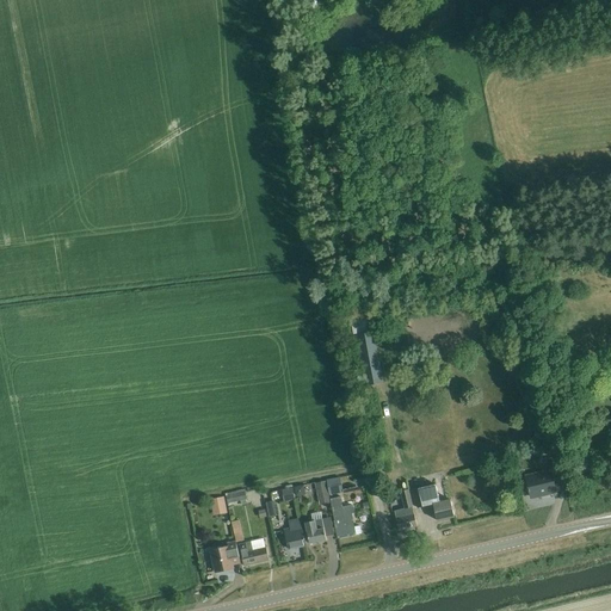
[(370,331),(356,334),(365,384),(381,382),(370,331)]
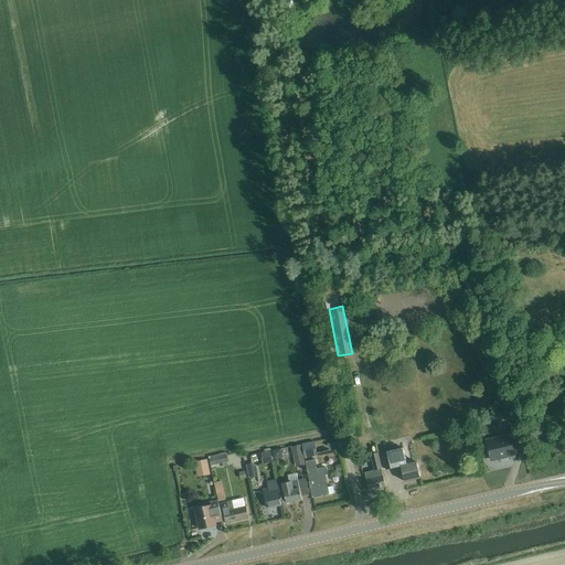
[(511,443),(520,440),(515,424),(507,425),(509,435),(487,440),(491,460),(505,457),(505,458),(514,456),(511,443)]
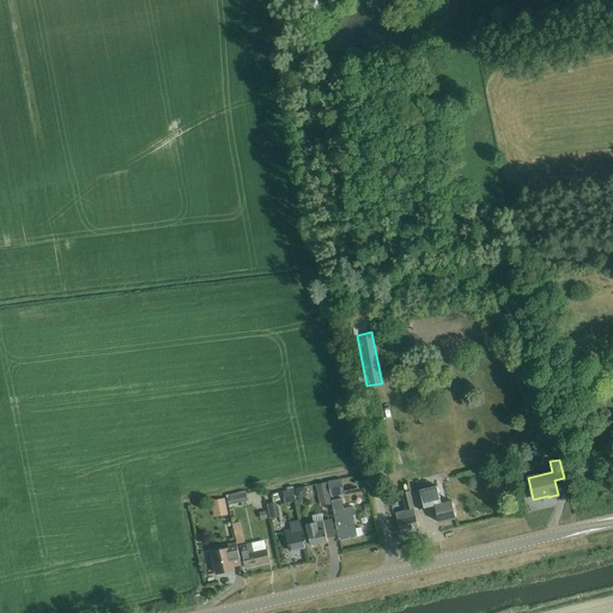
[(332,498),(343,496),(340,481),(328,484),(332,498)]
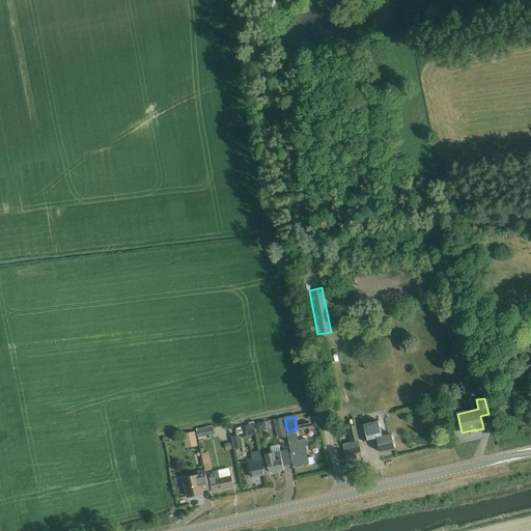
[(275,420),(278,439),(287,438),(283,419),(275,420)]
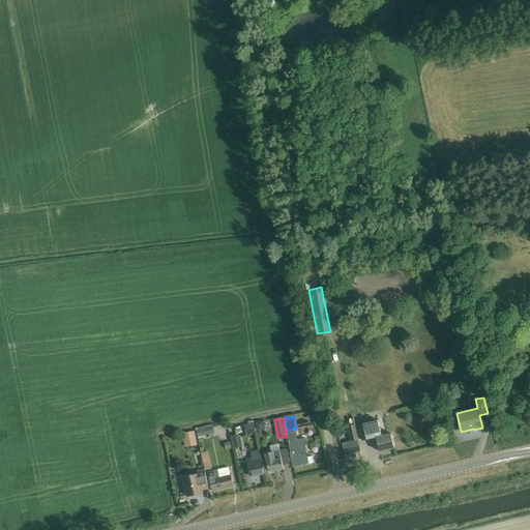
[(370,422),(358,425),(362,441),(374,438),(376,438),(380,452),(394,448),(390,434),(381,436),(378,420),(370,422)]
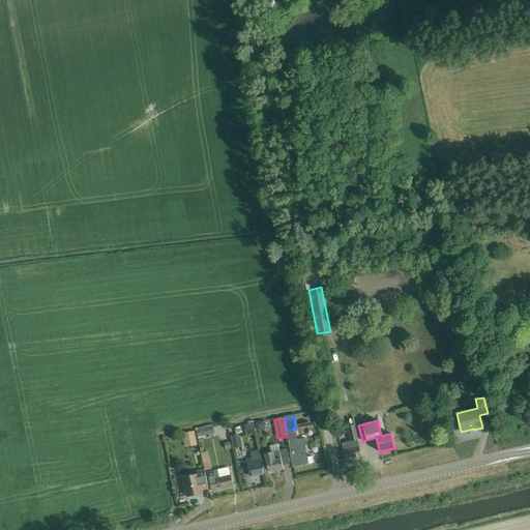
[(264,421),(255,422),(257,431),(265,430),(264,421)]
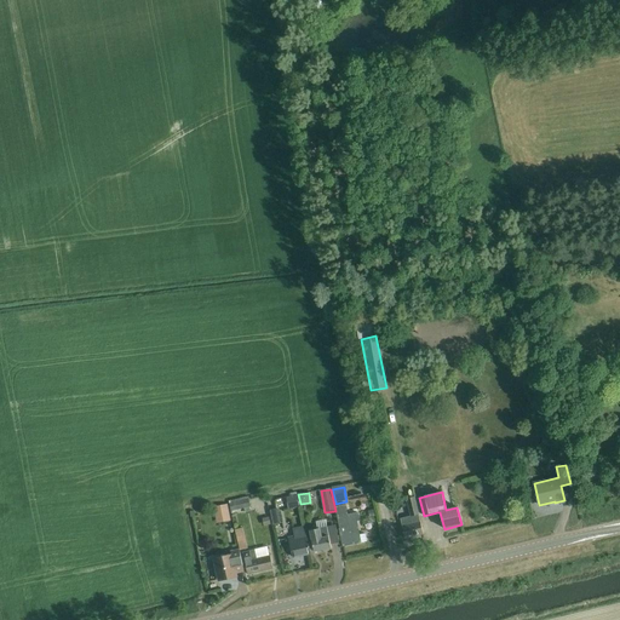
[(296,495),(286,498),(288,510),(299,509),(296,495)]
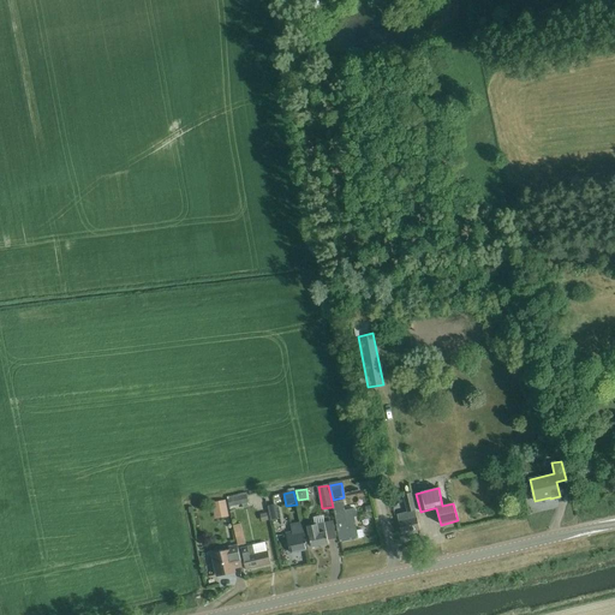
[(399,523),(401,535),(419,530),(411,493),(404,495),(407,512),(398,514),(399,521),(399,523)]
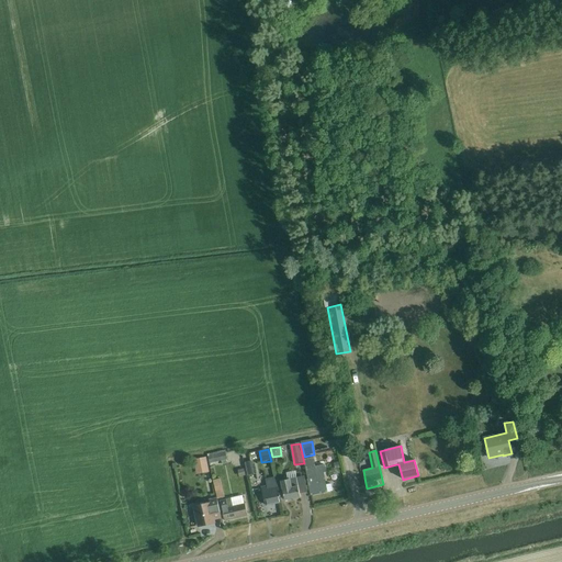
[(225,452),(208,456),(210,464),(227,460),(225,452)]
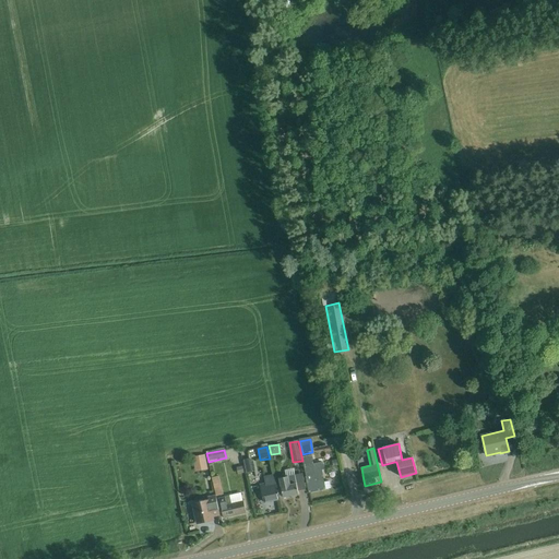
[(204,455),(193,458),(195,467),(206,466),(204,455)]
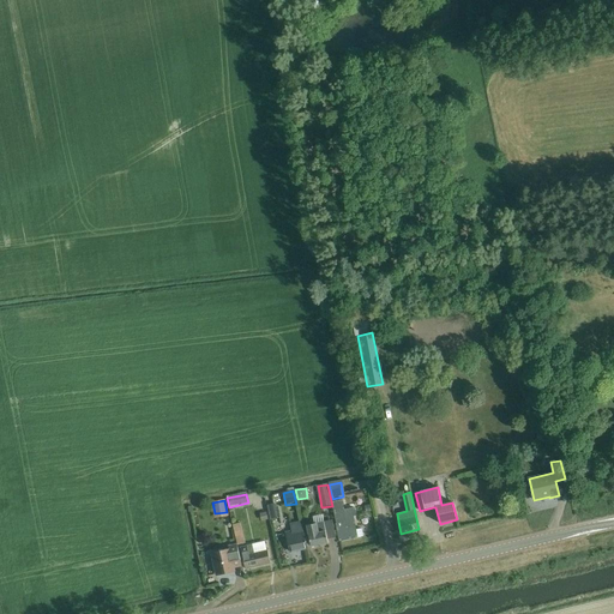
[(362,529),(356,530),(353,517),(356,516),(354,509),(344,510),(342,501),(332,504),(336,524),(339,541),(363,536),(362,529)]
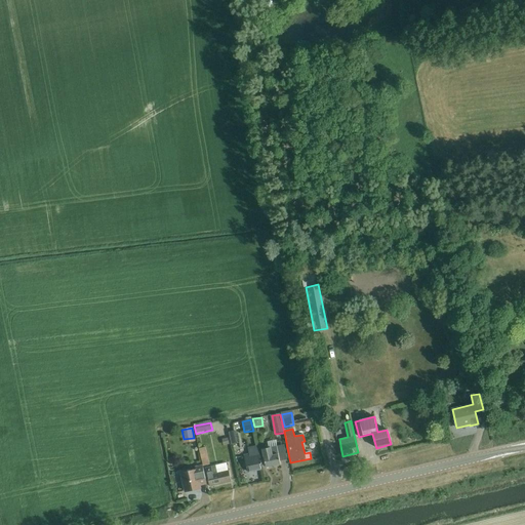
[(234,432),(228,433),(230,446),(236,444),(234,432)]
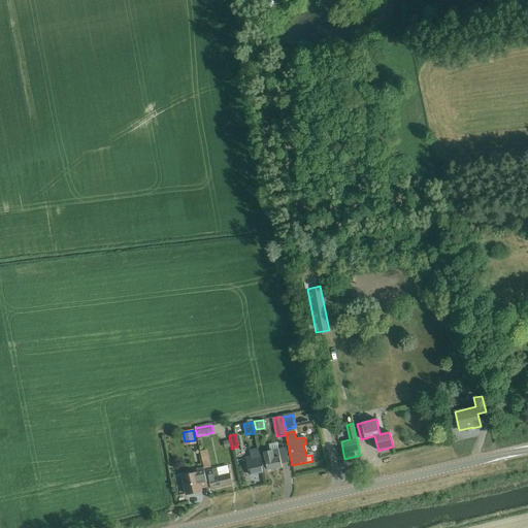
[(267,470),(283,467),(276,442),(269,444),(270,451),(264,452),(267,470)]
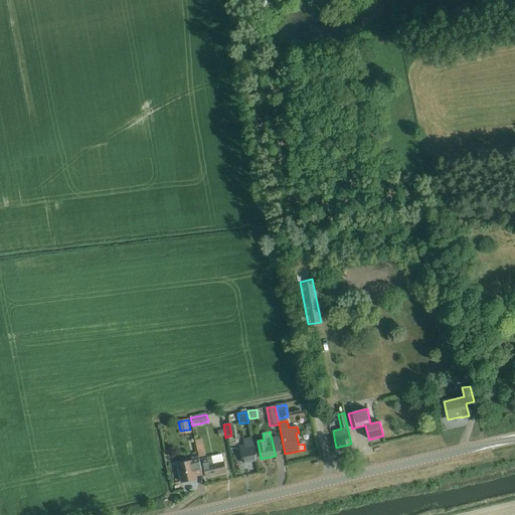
[(258,460),(255,450),(253,438),(243,440),(245,447),(240,448),(243,463),(258,460)]
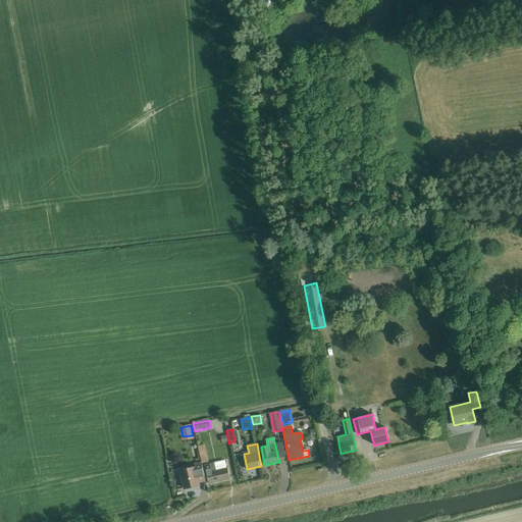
[(208,461),(204,446),(199,447),(202,463),(208,461)]
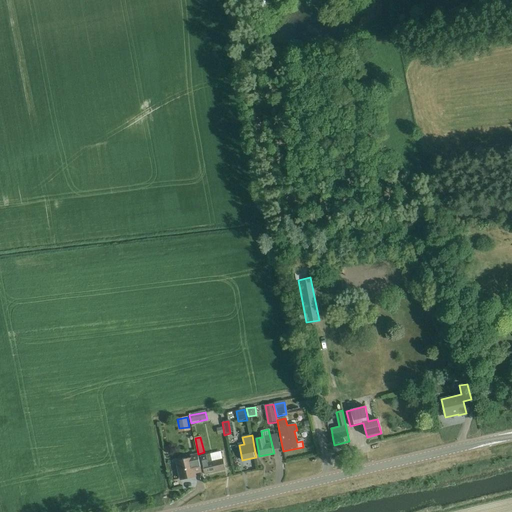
[(200,456),(204,474),(225,469),(223,459),(220,451),(200,456)]
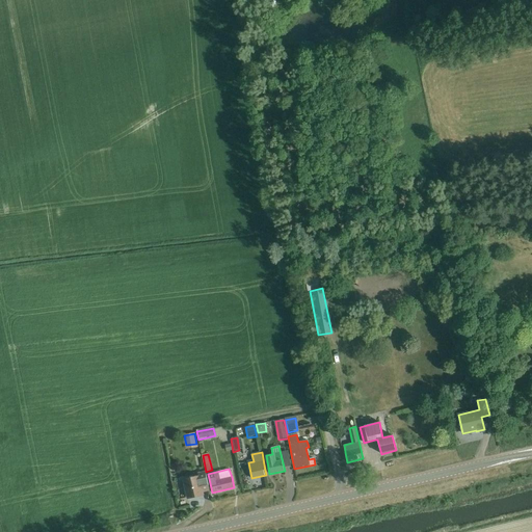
[(202,488),(209,486),(206,472),(198,474),(198,477),(184,480),(188,498),(203,495),(202,488)]
